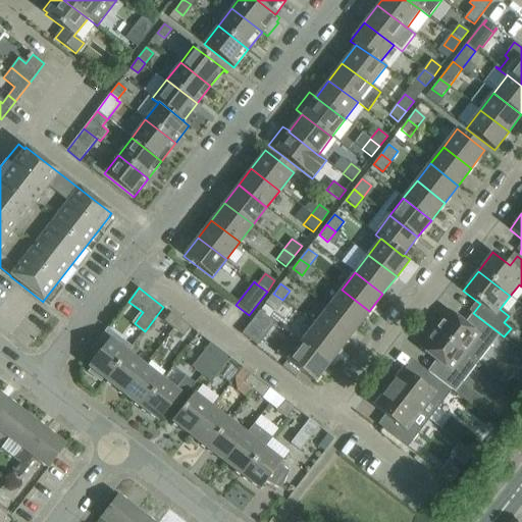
[(369,311),(342,290),(328,307),(356,328),(369,311)]
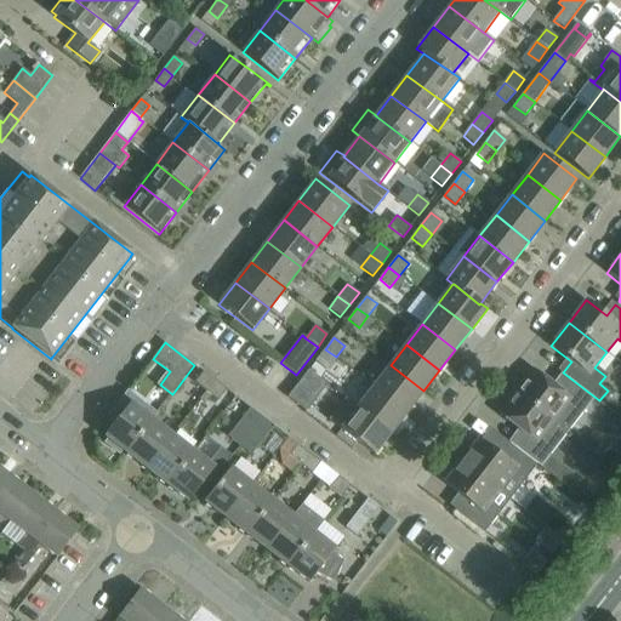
[(326,369),(336,357),(325,349),(315,360),(326,369)]
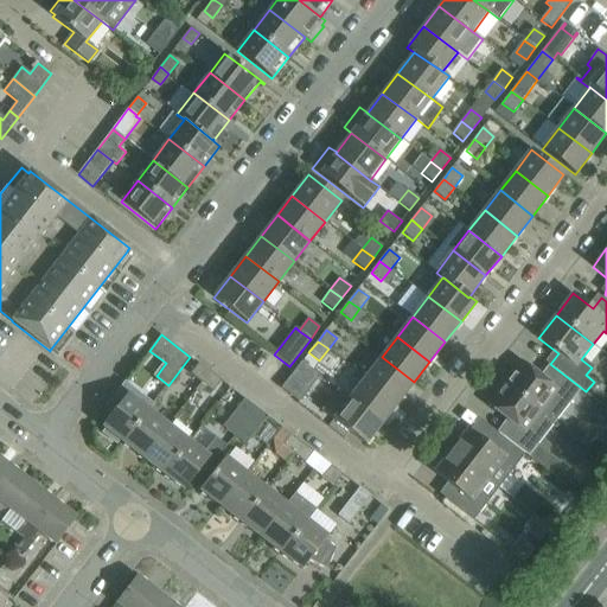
[(414,382),(382,357),(365,377),(398,402),(414,382)]
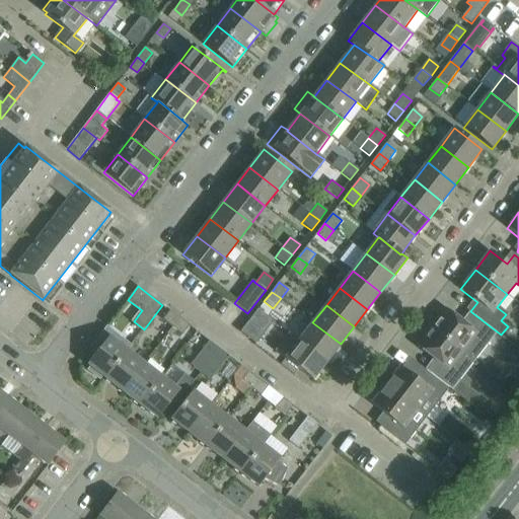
[(474,361),(497,332),(501,336),(501,335),(470,311),(469,312),(474,315),(467,325),(445,308),(431,326),(470,358),(474,361)]
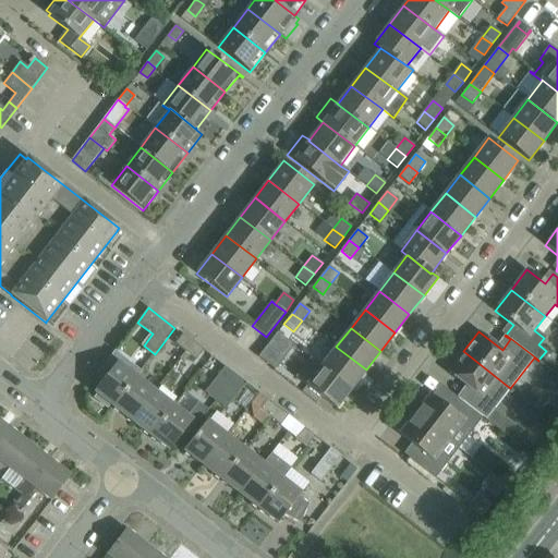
[(277,367),(294,346),(277,332),(258,356),(259,358),(259,356),(261,354),(277,367)]
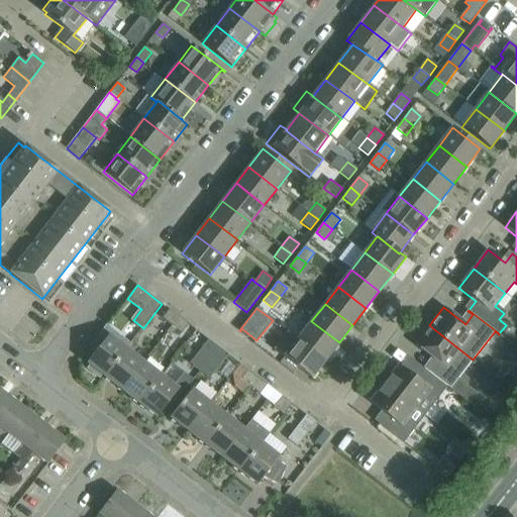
[(172,326),(179,317),(169,309),(162,319),(172,326)]
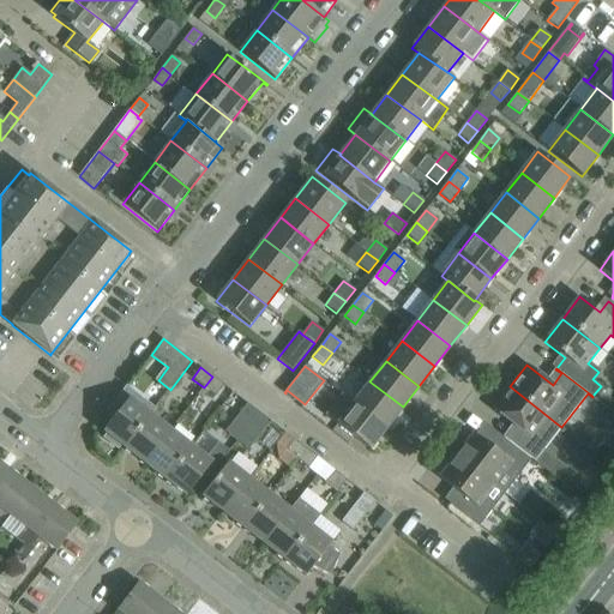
[(215,397),(224,385),(212,377),(204,387),(215,397)]
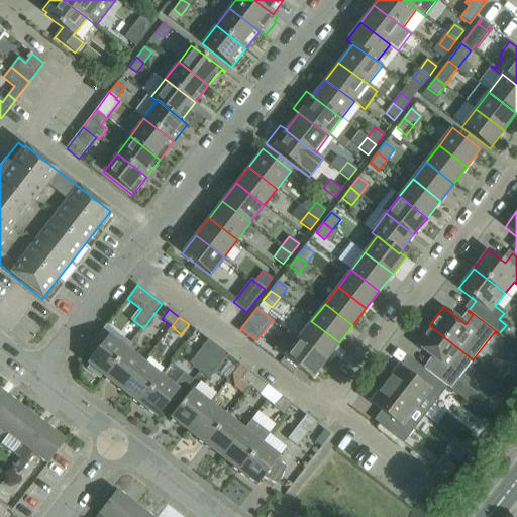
[(339,342),(311,321),(297,339),(325,360),(328,356),(339,342)]
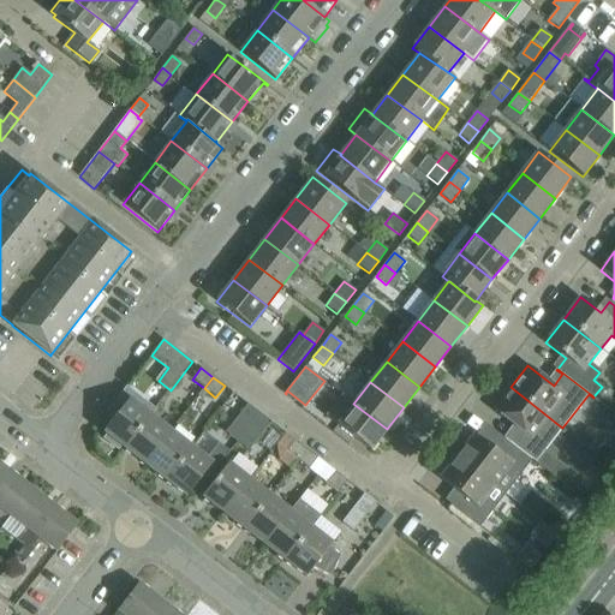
[(562,428),(557,424),(511,387),(493,410),(520,430),(509,443),(532,460),(535,461),(562,428)]
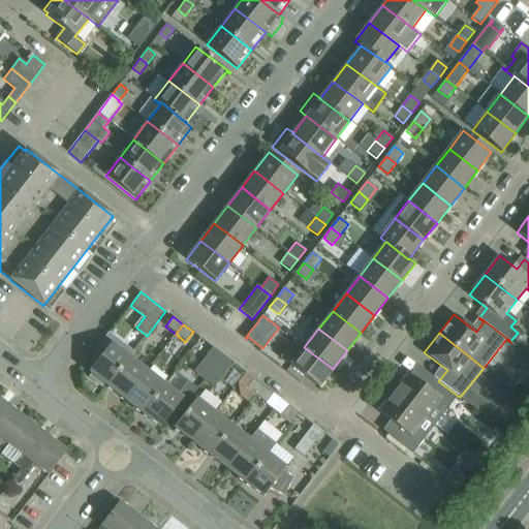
[(131,351),(107,334),(90,356),(96,362),(89,372),(92,374),(89,377),(101,386),(103,383),(107,386),(129,358),(127,355),(131,351)]
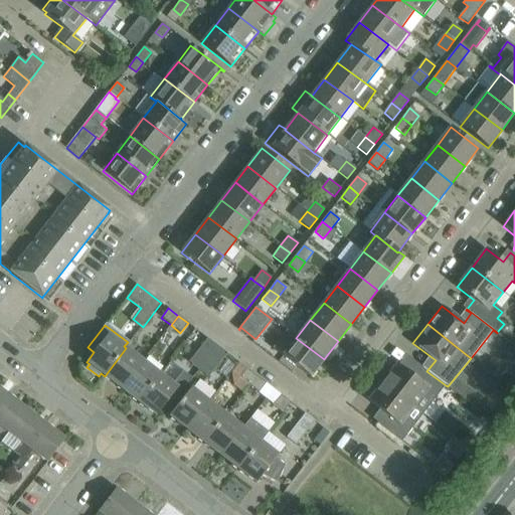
[(198,369),(216,345),(207,338),(189,362),(198,369)]
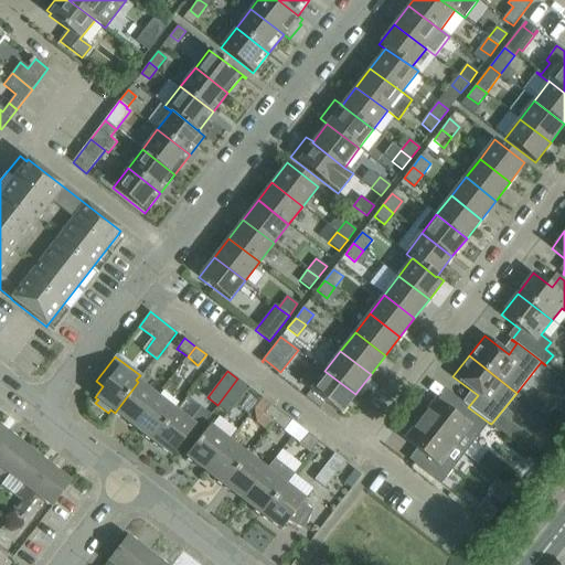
[(355,394),(324,371),(309,391),(340,414),(355,394)]
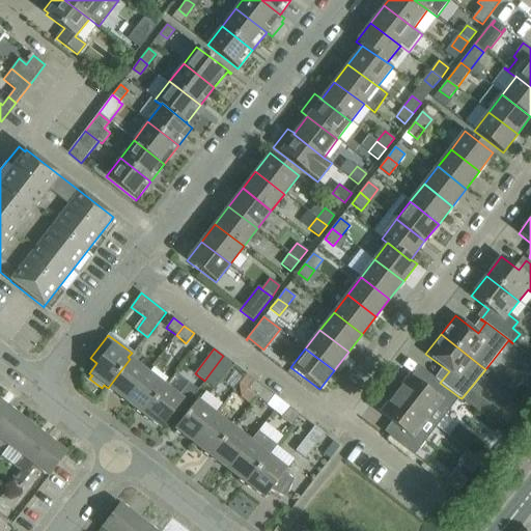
[(215,389),(233,364),(223,356),(204,381),(215,389)]
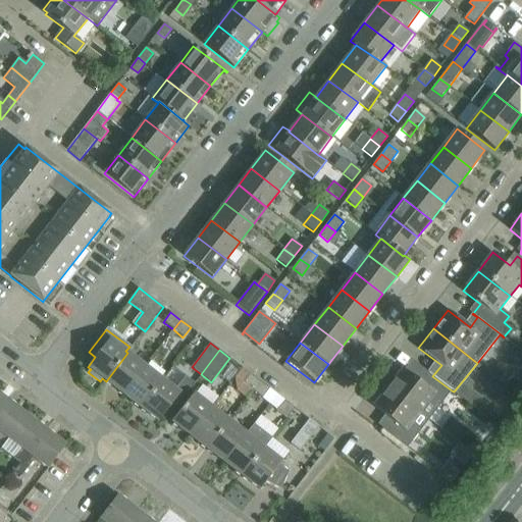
[(122,395),(145,366),(127,353),(106,381),(122,395)]
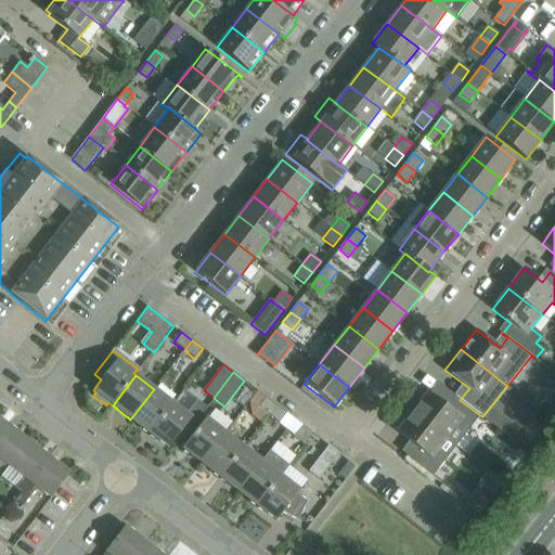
[(149,434),(172,403),(154,389),(130,420),(149,434)]
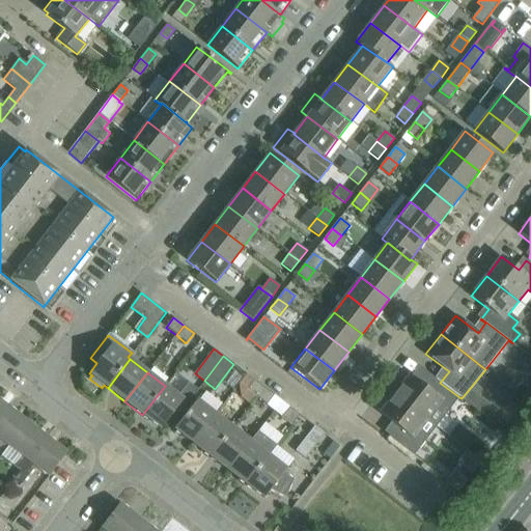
[(444,417),(459,397),(440,383),(435,379),(426,389),(409,375),(394,394),(427,419),(435,410),(444,417)]
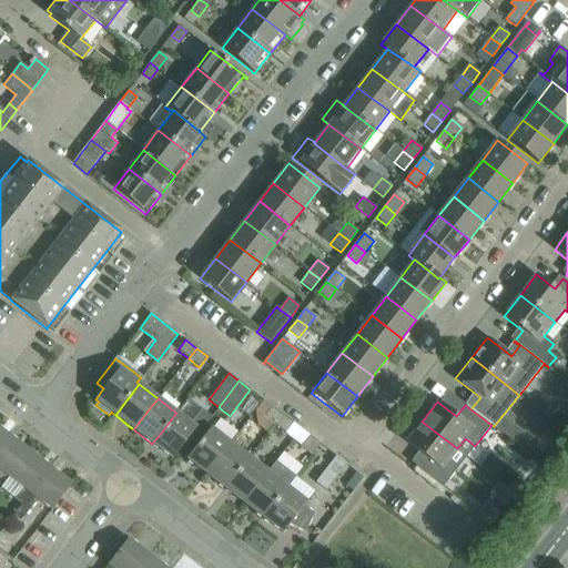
[(274,425),(282,415),(272,406),(264,417),(274,425)]
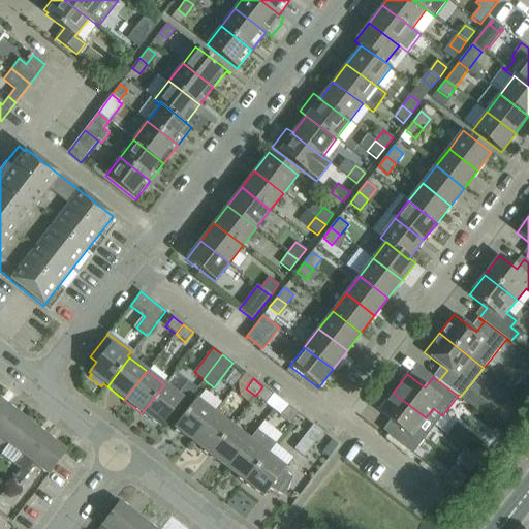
[(160,428),(183,399),(164,384),(142,413),(160,428)]
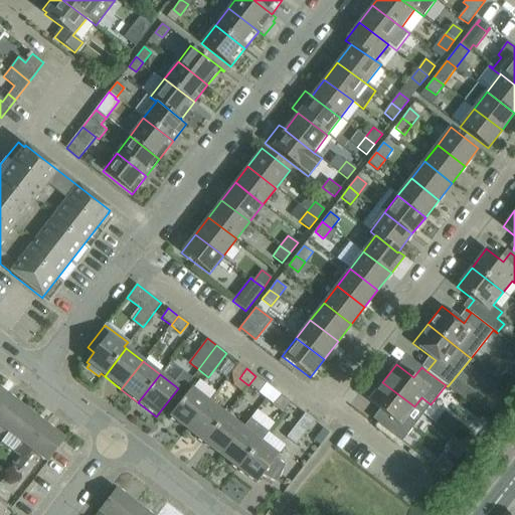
[(259,393),(266,383),(255,376),(248,385),(259,393)]
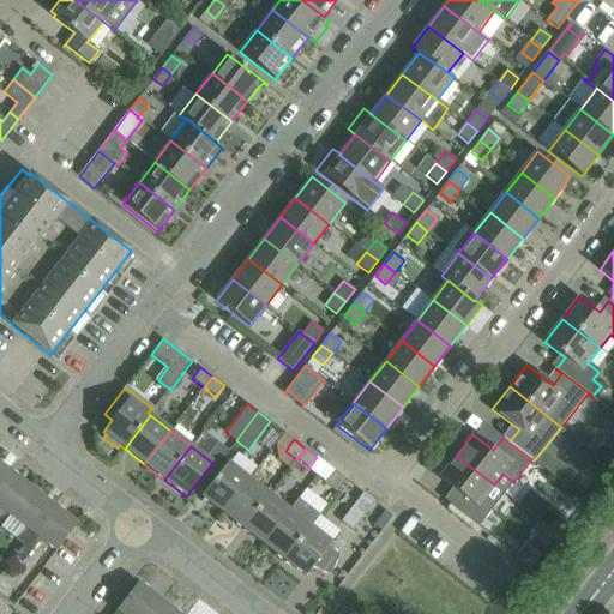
[(482,500),(494,485),(456,456),(439,477),(459,493),(450,506),(479,528),(493,509),(482,500)]
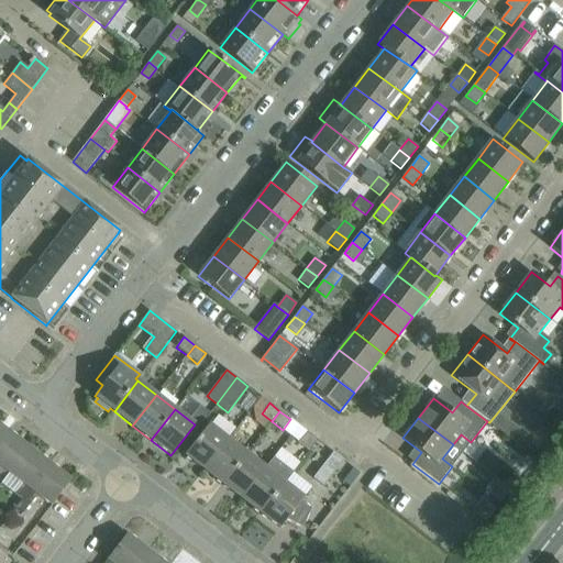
[(205,470),(228,439),(209,424),(185,454),(205,470)]
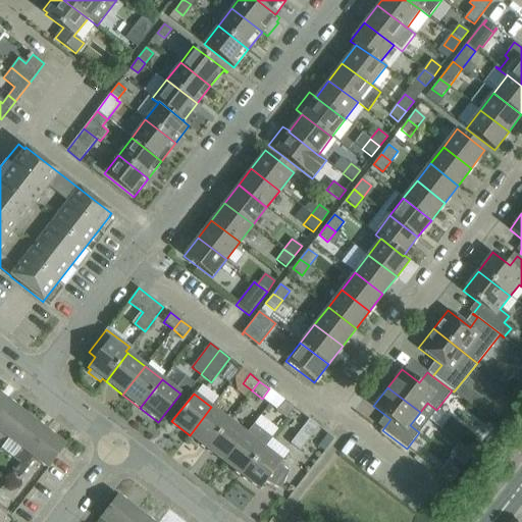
[(0,433),(7,439),(27,415),(7,400),(0,409),(0,433)]
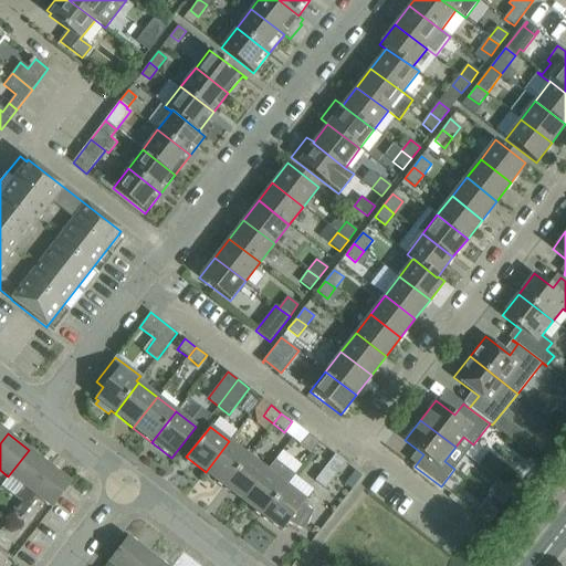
[(312,453),(320,442),(308,435),(301,444),(312,453)]
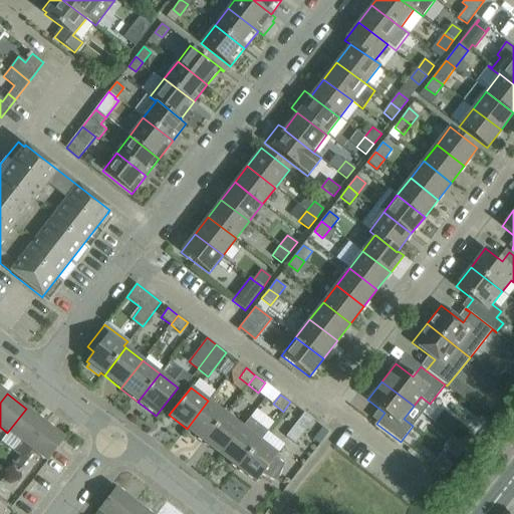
[(204,442),(225,414),(208,401),(187,429),(204,442)]
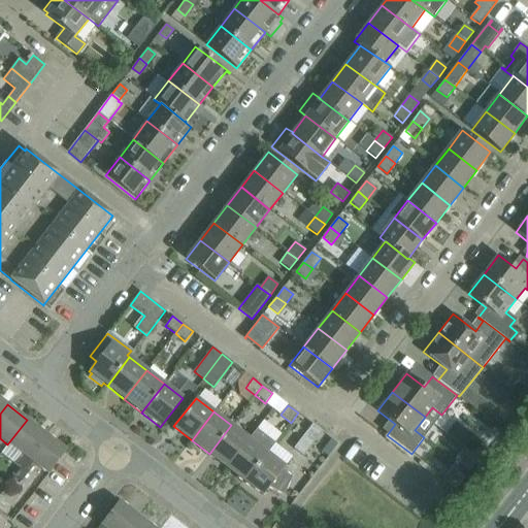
[(20,470),(46,435),(27,420),(7,444),(20,454),(11,464),(19,470),(20,470)]
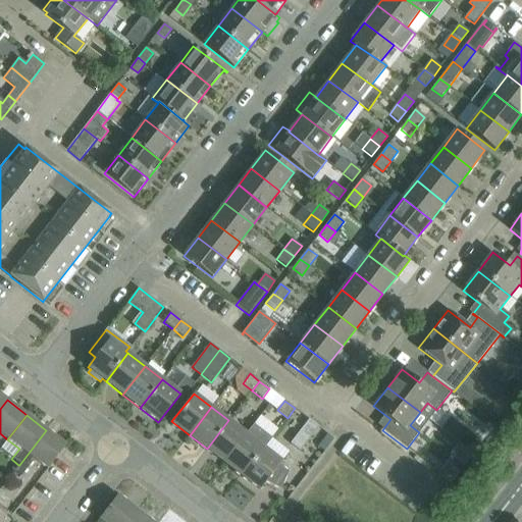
[(300,452),(319,427),(309,419),(290,444),(300,452)]
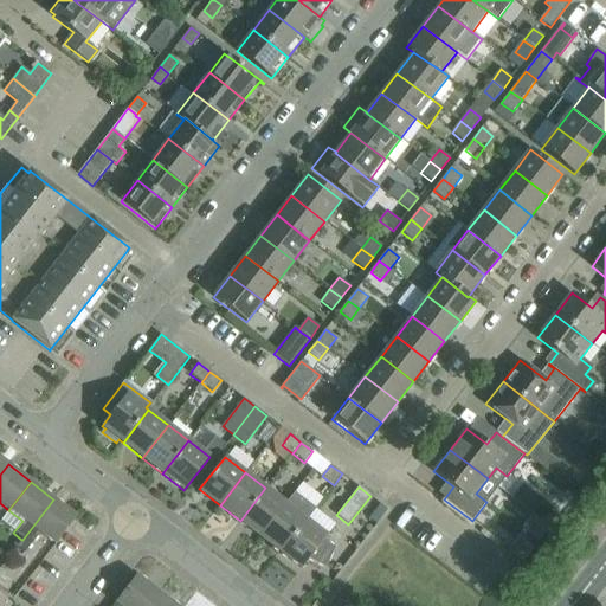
[(287,504),(285,504),(265,488),(240,521),(260,537),(287,504)]
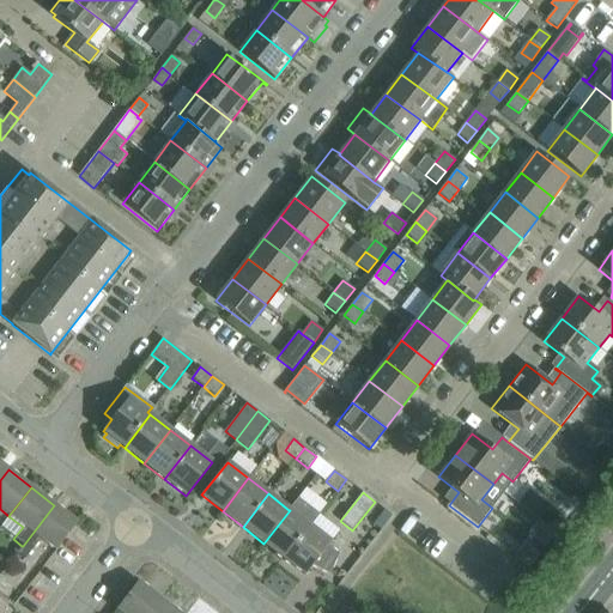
[(284,559),(317,515),(297,499),(289,510),(290,510),(263,544),(284,559)]
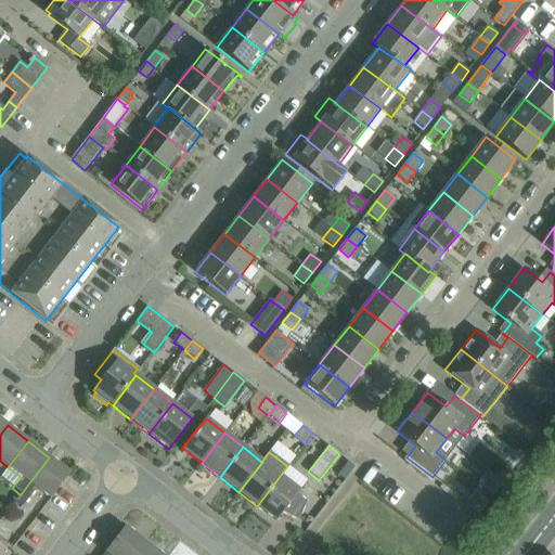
[(51,499),(67,476),(71,474),(49,457),(21,494),(20,494),(15,500),(23,506),(37,488),(51,499)]
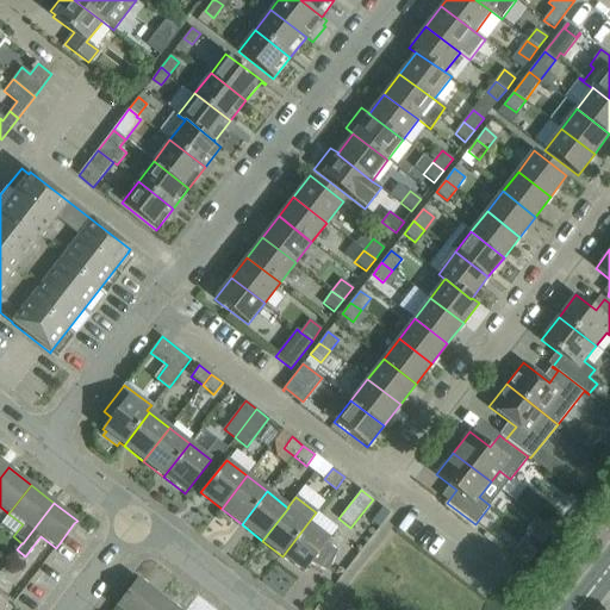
[(327,543),(329,540),(310,524),(317,514),(316,512),(282,556),(304,573),(310,564),(328,572),(337,552),(327,543)]
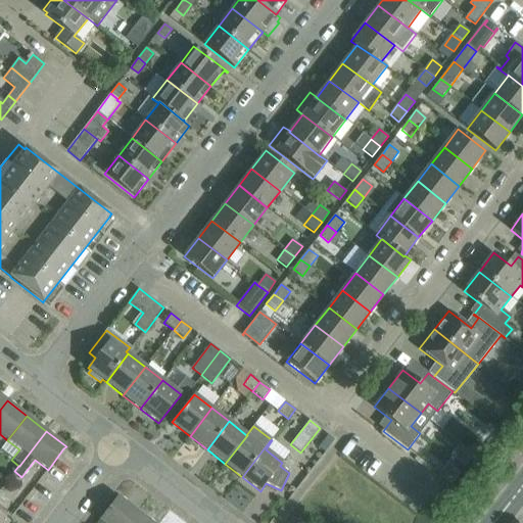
[(448,463),(440,474),(453,484),(462,472),(448,463)]
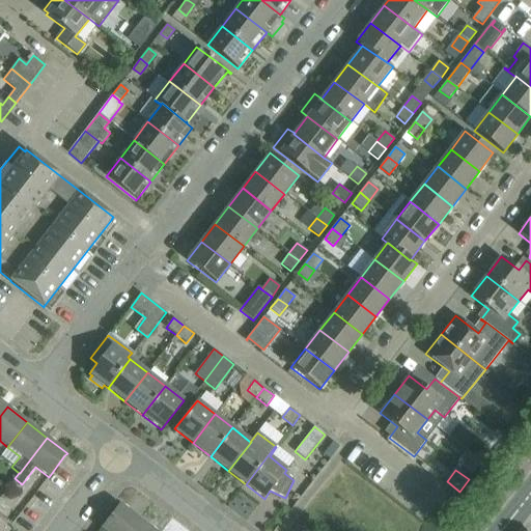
[(130,530),(140,520),(119,504),(101,528),(102,528),(99,530),(130,530)]
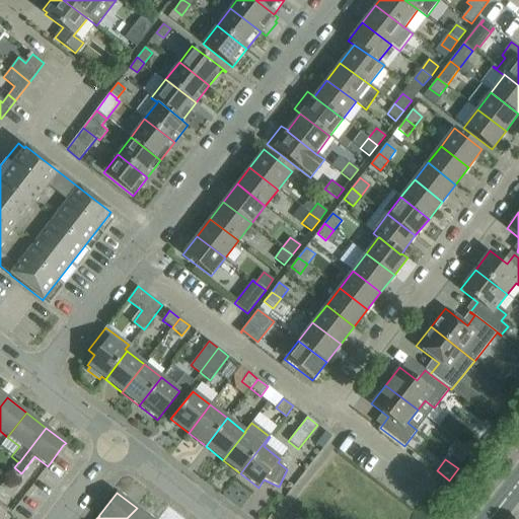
[(150,518),(137,508),(127,518),(150,518)]
